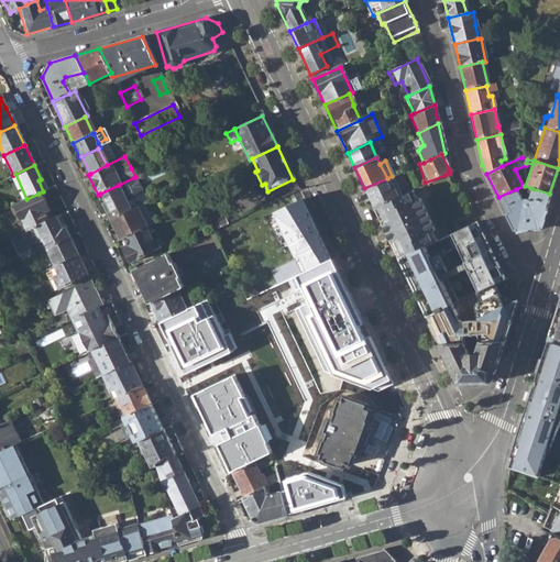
[(387,178),(396,197),(401,195),(392,176),(387,178)]
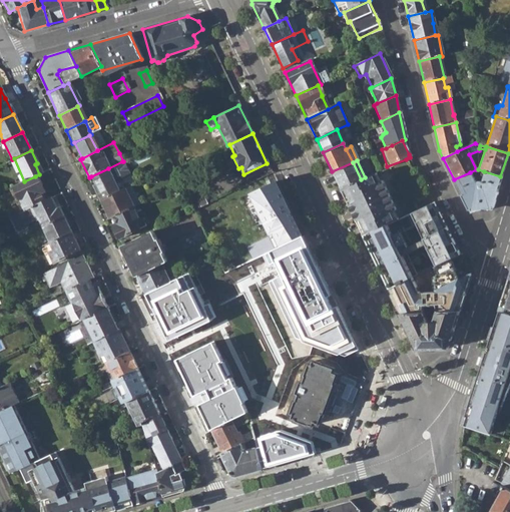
[(108,168),(91,176),(96,185),(94,186),(100,200),(119,191),(122,189),(118,180),(127,176),(128,173),(122,161),(108,168)]
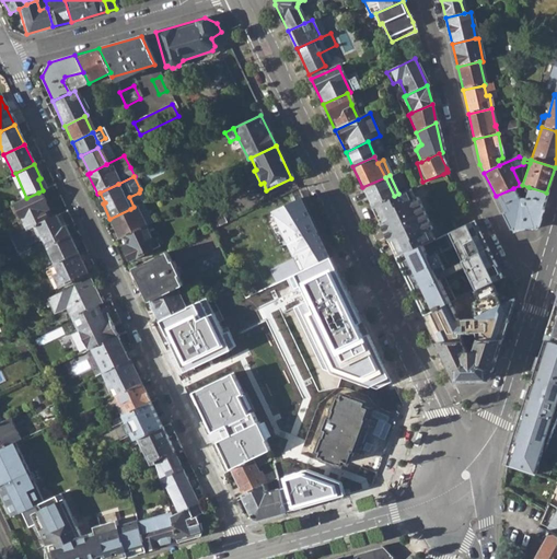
[(362,187),(372,207),(394,196),(385,177),(362,187)]
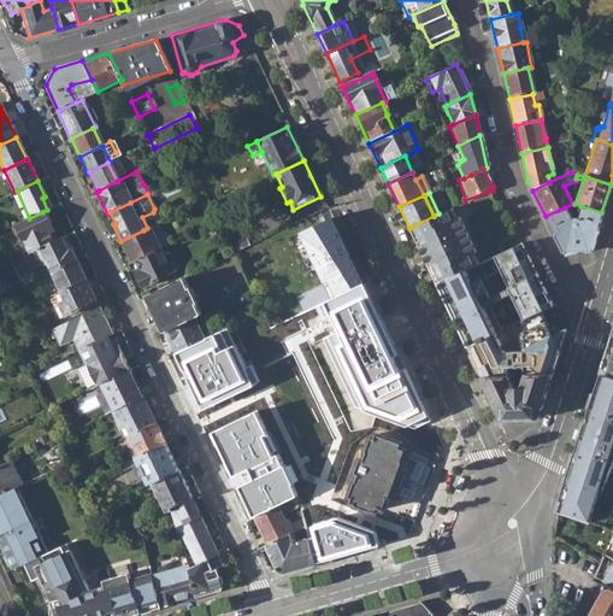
[(588,253),(601,212),(582,206),(578,218),(570,217),(565,207),(546,216),(565,256),(576,252),(588,253)]
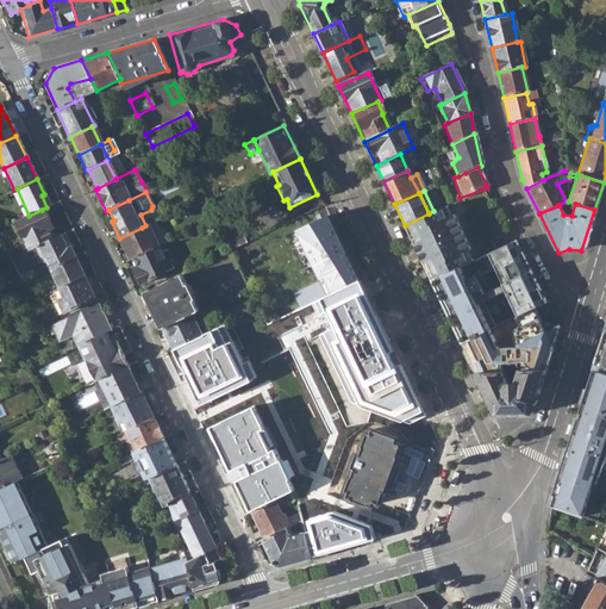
[(405,225),(431,281),(453,271),(470,262),(444,206),(433,211),(429,213),(405,225)]
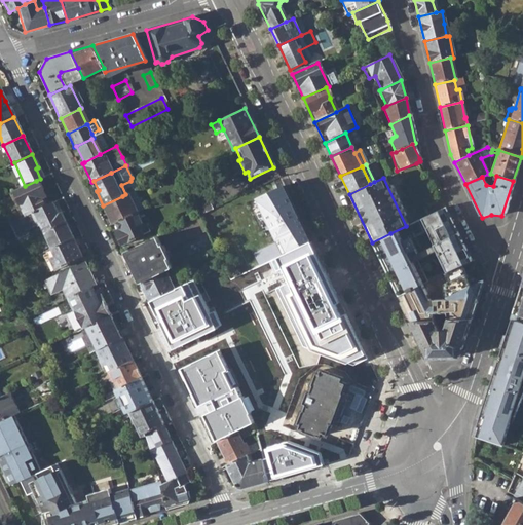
[(20,218),(24,216),(45,207),(39,194),(42,193),(36,181),(25,186),(8,194),(20,218)]
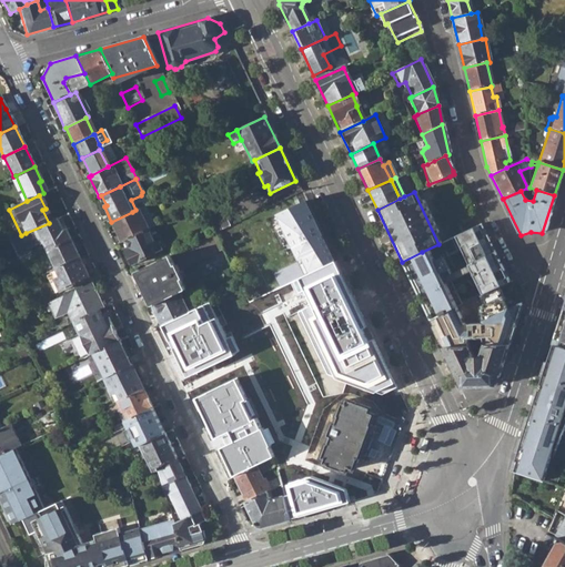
[(142,208),(137,210),(147,230),(152,228),(142,208)]
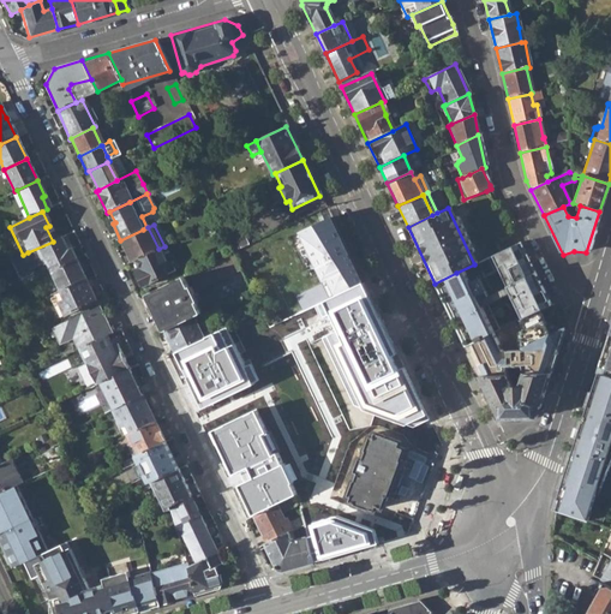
[(233,250),(247,243),(239,225),(225,232),(233,250)]
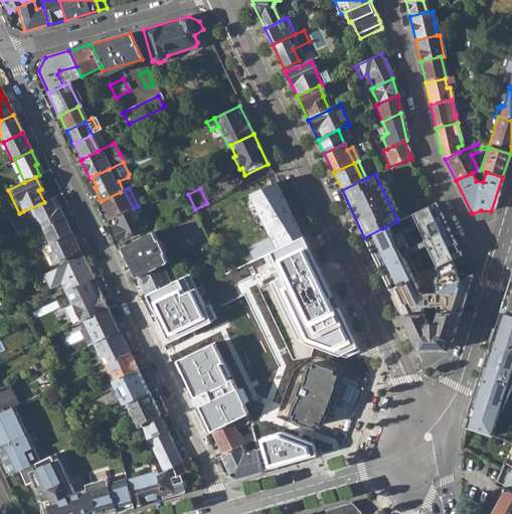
[(100,202),(109,219),(133,208),(124,190),(123,190),(120,192),(101,201),(100,202)]
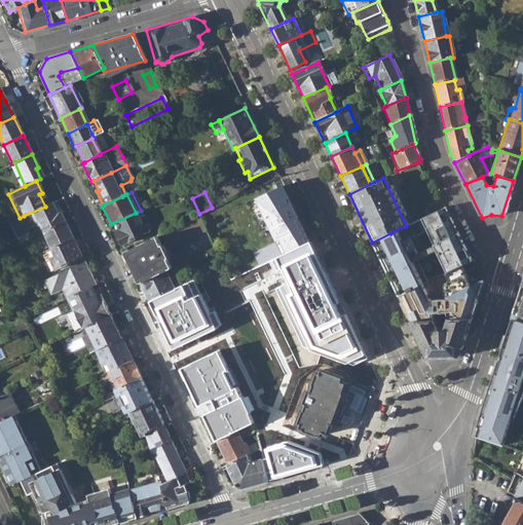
[(43,233),(65,223),(59,212),(57,212),(51,202),(45,207),(24,216),(36,236),(43,233)]
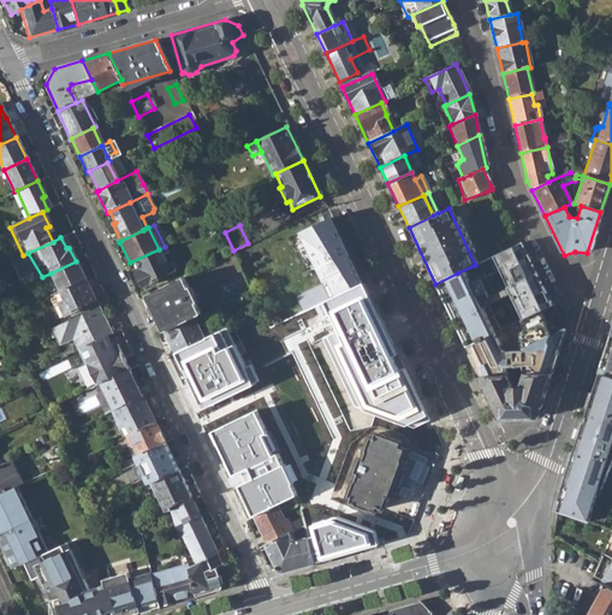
[(435,284),(449,312),(465,347),(491,333),(498,330),(486,305),(506,295),(518,320),(538,312),(550,306),(520,243),(487,259),(500,285),(481,295),(473,277),(461,282),(457,273),(435,284)]
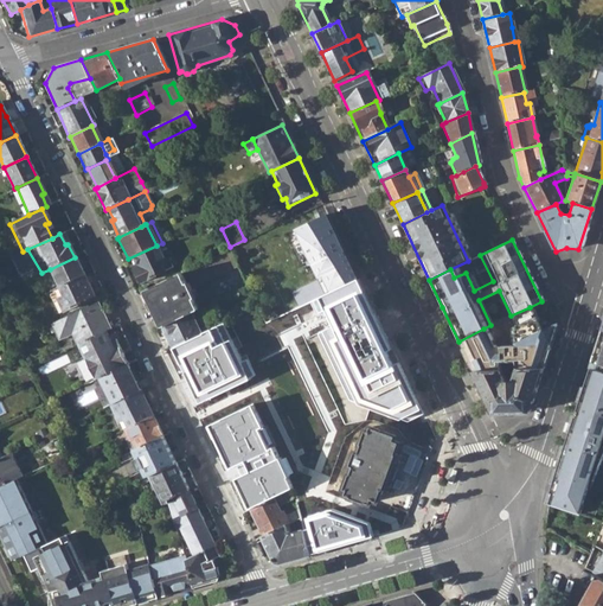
[(164,260),(156,246),(128,259),(139,284),(158,275),(153,265),(164,260)]
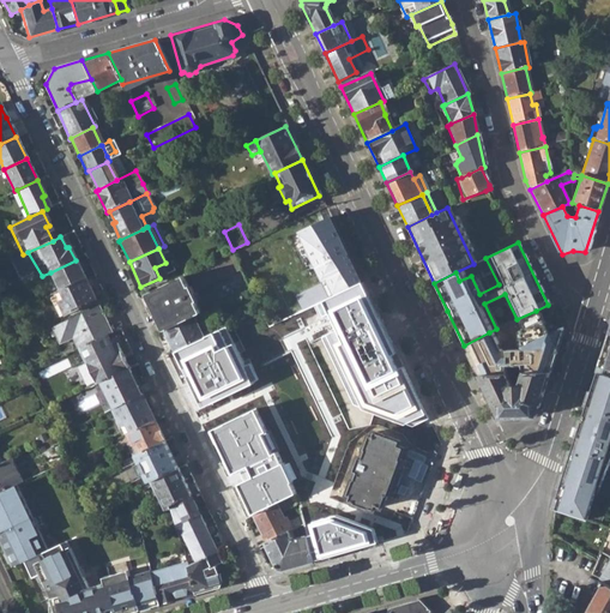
[(186,276),(194,293),(240,271),(231,254),(186,276)]
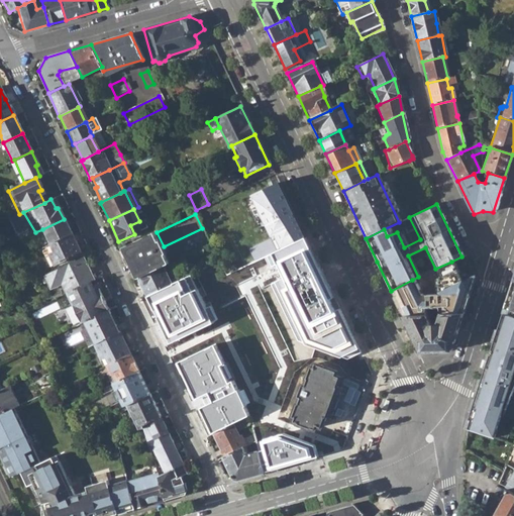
[(268,226),(279,249),(304,237),(293,214),(268,226)]
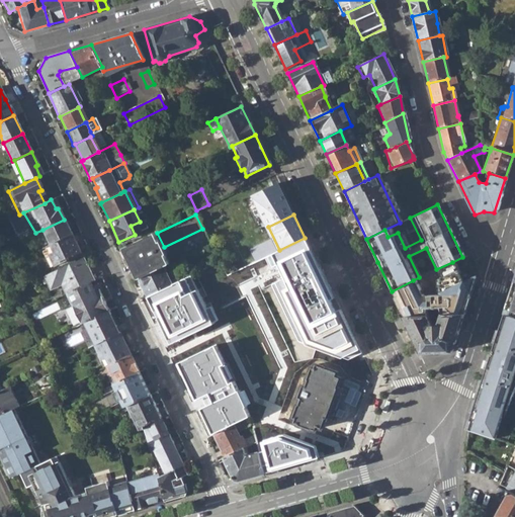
[(43,230),(50,245),(71,235),(64,220),(43,230)]
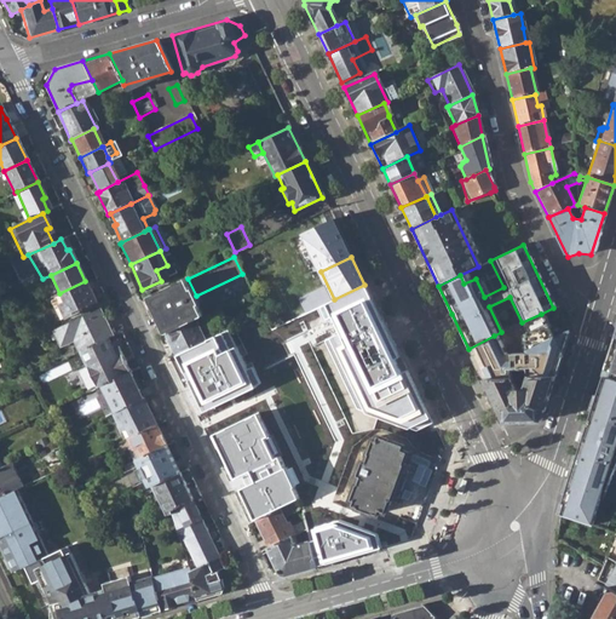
[(96,303),(85,281),(59,293),(64,302),(59,305),(65,317),(96,303)]
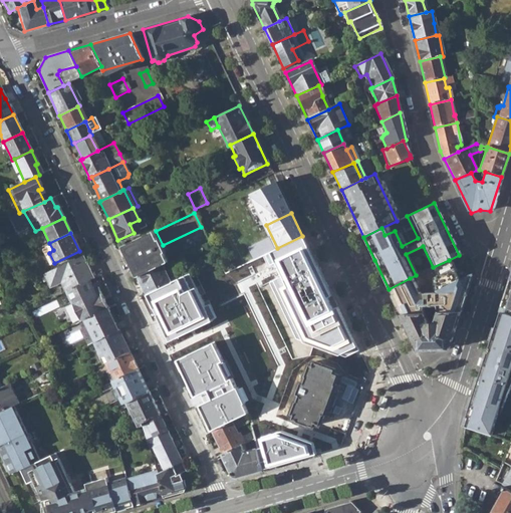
[(122,248),(136,277),(160,265),(168,262),(153,233),(122,248)]
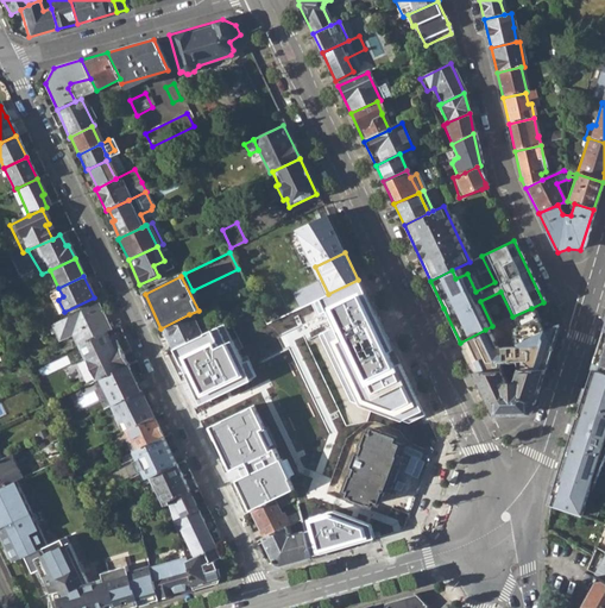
[(367,301),(358,280),(328,294),(332,305),(329,309),(333,315),(338,317),(339,318),(342,326),(342,327),(365,317),(359,305),(367,301)]
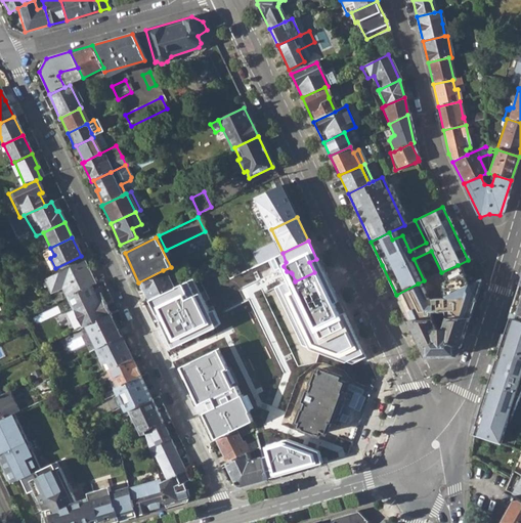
[(62,289),(67,297),(90,286),(93,284),(83,261),(44,279),(48,287),(50,289),(56,290),(62,289)]
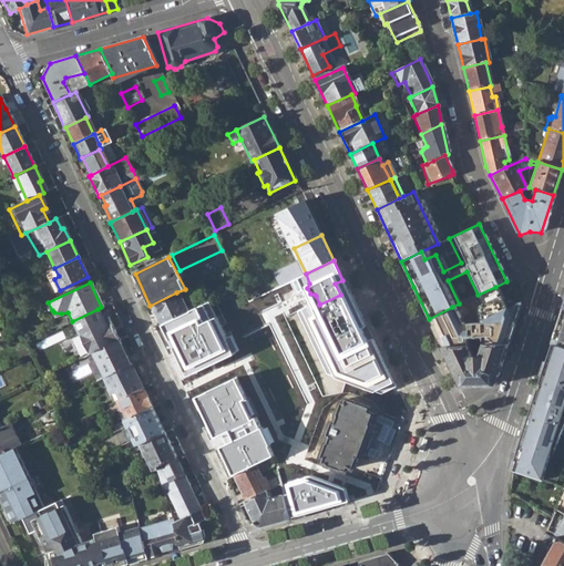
[(452,307),(429,319),(443,348),(468,347),(468,339),(482,338),(483,346),(505,345),(519,305),(518,302),(512,305),(512,302),(510,300),(508,299),(505,299),(502,300),(495,287),(478,295),(477,296),(480,304),(478,305),(478,322),(460,323),(452,307)]
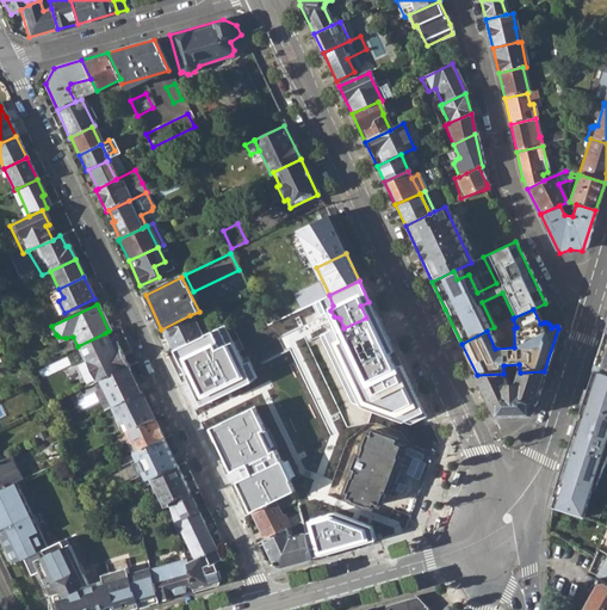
[(161,330),(172,350),(196,338),(200,336),(190,315),(161,330)]
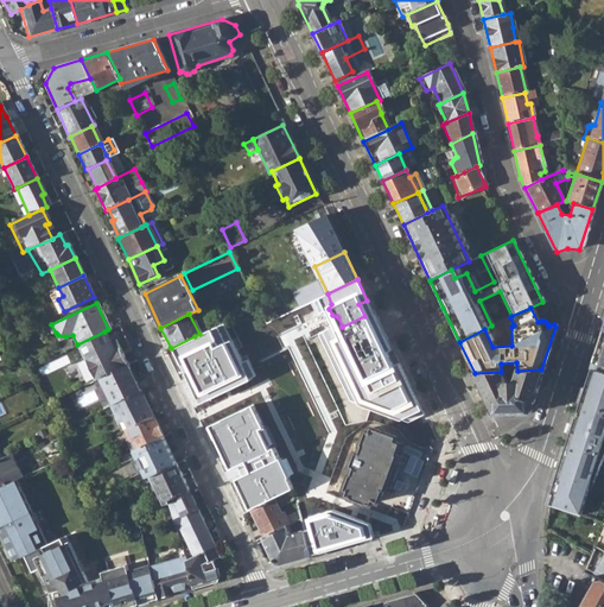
[(338,317),(337,316),(330,321),(334,329),(342,326),(338,317)]
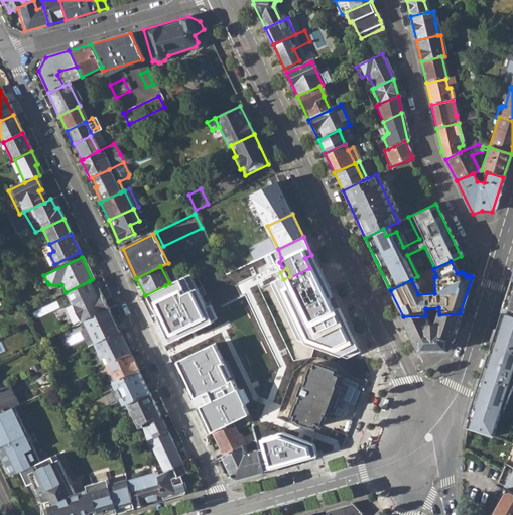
[(512,271),(499,313),(512,317),(512,271)]
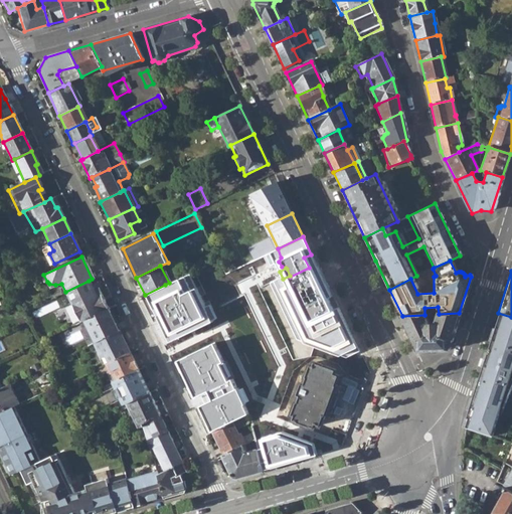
[(79,322),(82,321),(107,310),(97,288),(93,290),(89,281),(65,292),(79,322)]
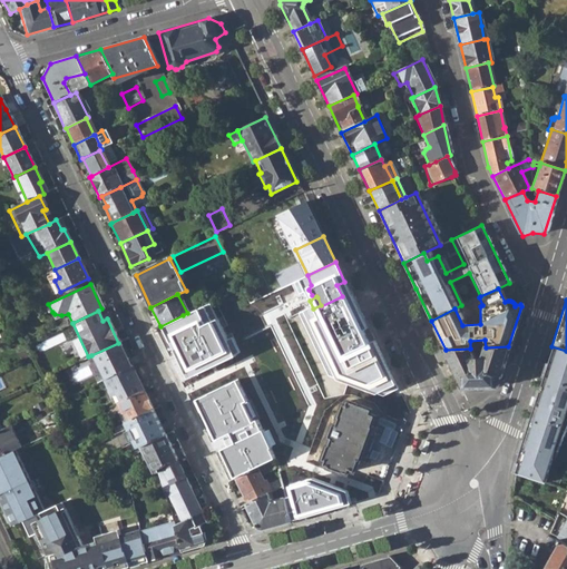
[(343,401),(336,419),(303,349),(248,375),(252,389),(272,380),(272,376),(279,373),(277,370),(300,360),(329,422),(329,424),(331,424),(328,437),(331,438),(328,447),(326,445),(325,448),(324,451),(322,457),(322,458),(276,471),(277,477),(281,487),(283,497),(291,521),(296,520),(294,512),(301,510),(300,506),(358,488),(362,474),(351,471),(354,461),(355,459),(357,460),(370,429),(368,428),(372,417),(368,414),(372,400),(382,395),(371,370),(384,364),(375,349),(363,354),(346,320),(309,337),(324,372),(331,370),(342,393),(344,394),(346,393),(349,398),(346,402),(343,401)]
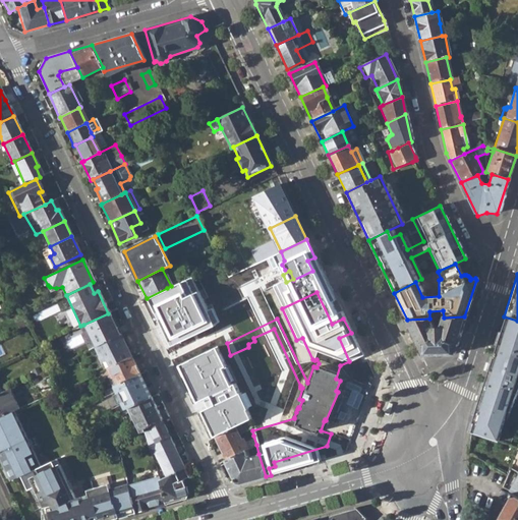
[(83,325),(95,347),(119,336),(108,313),(83,325)]
